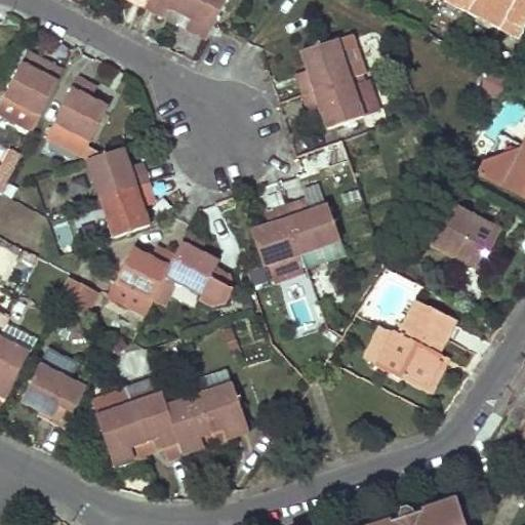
[(183,0),(142,0),(139,5),(159,14),(164,6),(176,13),(183,0)]
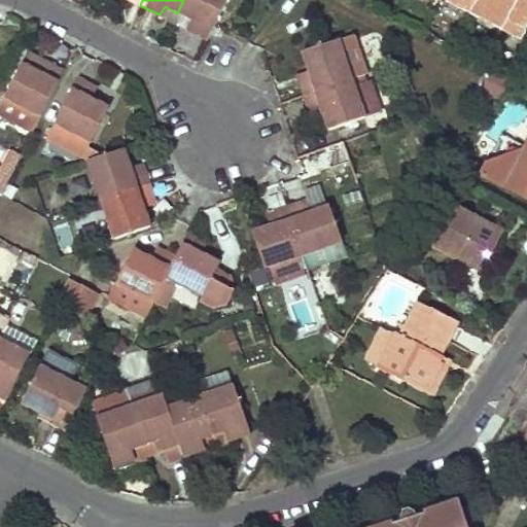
[(181,26),(203,37),(208,26),(220,0),(183,0),(177,13),(185,18),(181,26)]
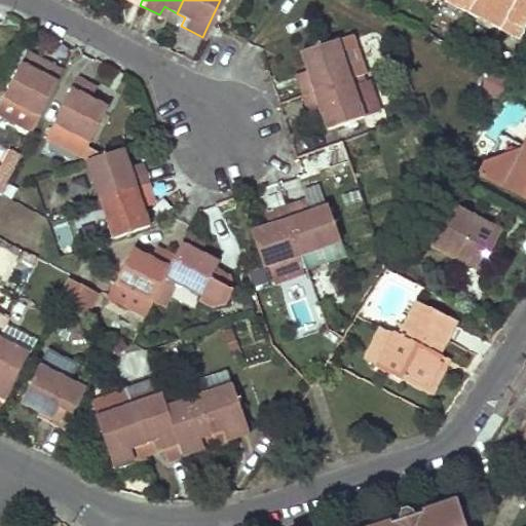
[(525,22),(525,0),(443,0),(518,38),(525,22)]
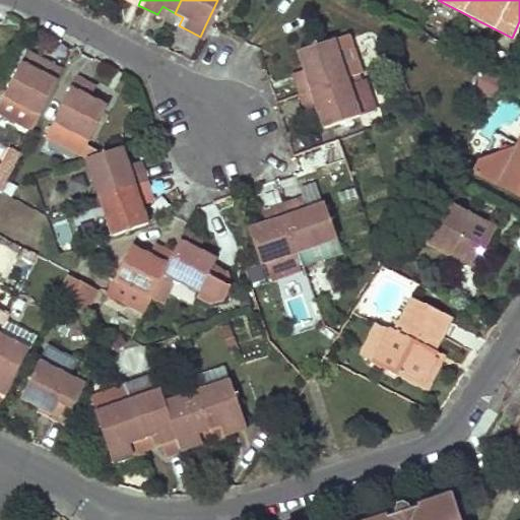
[(328,36),(293,49),(301,67),(303,72),(288,77),(295,90),(342,73),(328,36)]
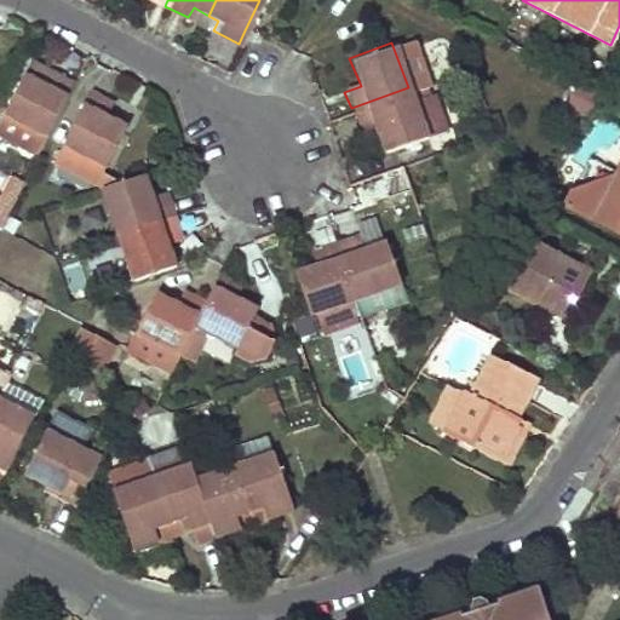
[(52,84),(59,70),(52,67),(45,80),(52,84)]
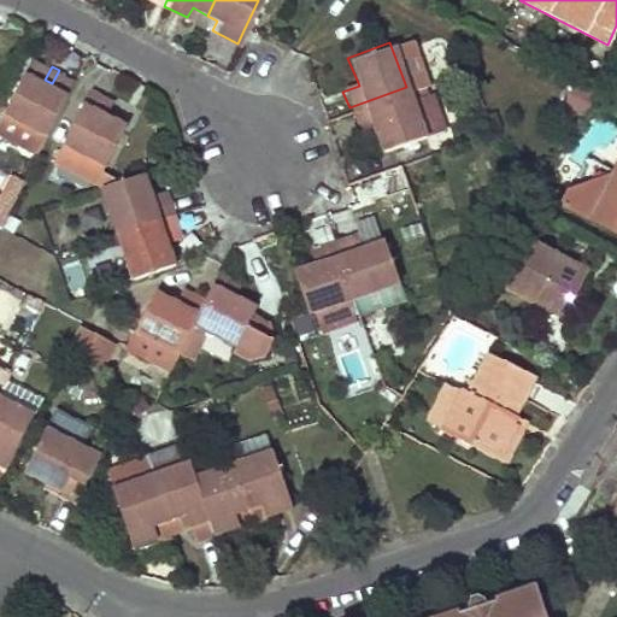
[(45,80),(23,69),(3,110),(46,131),(74,77),(59,70),(52,83),(45,80)]
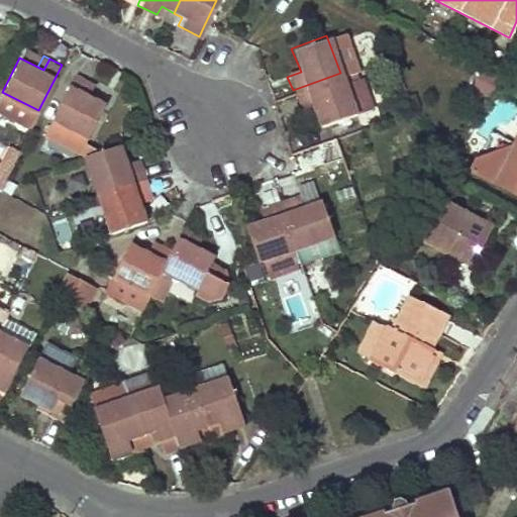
[(287,77),(301,72),(299,67),(286,71),(287,77)]
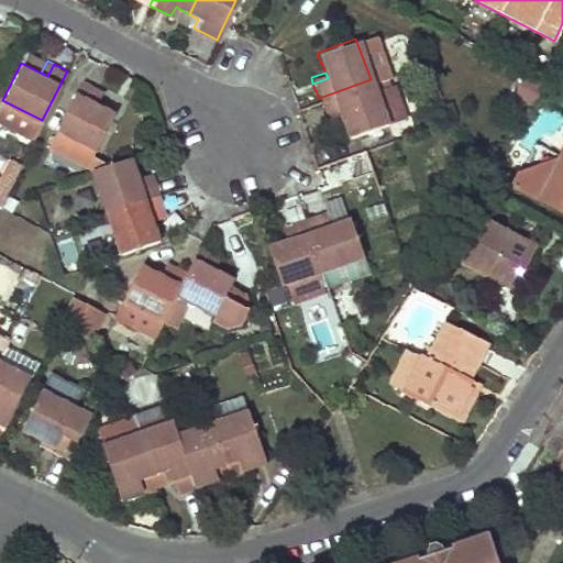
[(371,79),(319,98),(324,113),(339,109),(341,116),(348,133),(407,114),(395,79),(393,80),(389,73),(371,79)]
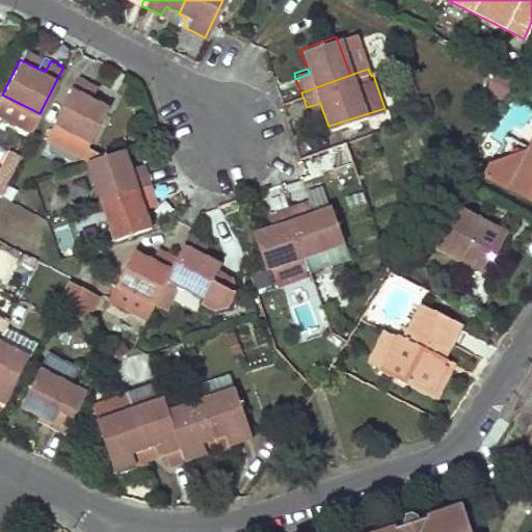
[(90,81),(77,75),(54,122),(91,139),(108,105),(90,97),(84,94),(90,81)]
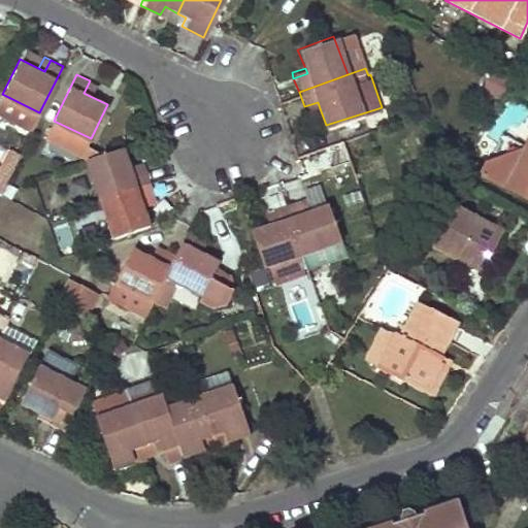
[(84,93),(90,96),(96,84),(90,80),(84,93)]
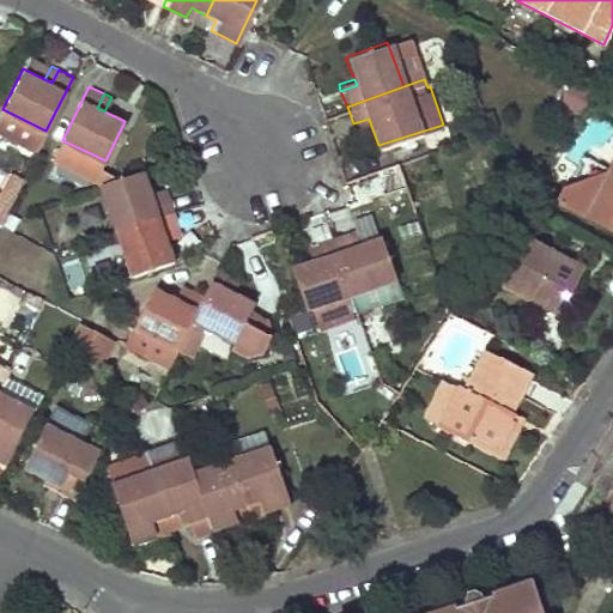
[(46,131),(2,109),(0,115),(0,143),(32,158),(46,131)]
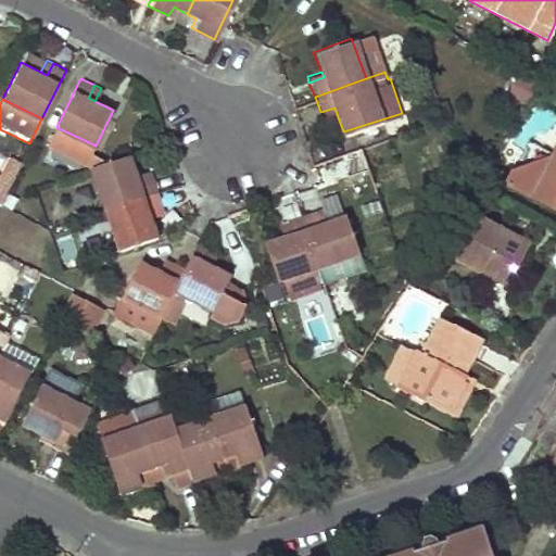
[(335,108),(320,112),(323,118),(337,114),(335,108)]
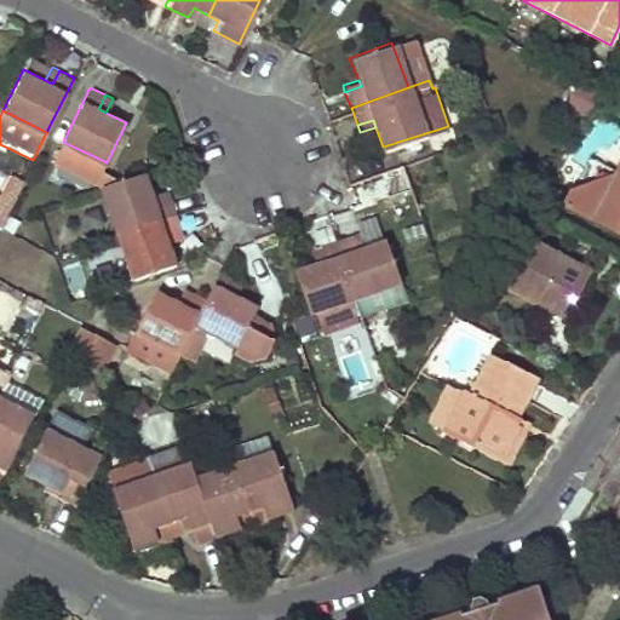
[(619,171),(618,176),(590,162),(567,210),(619,235),(619,171)]
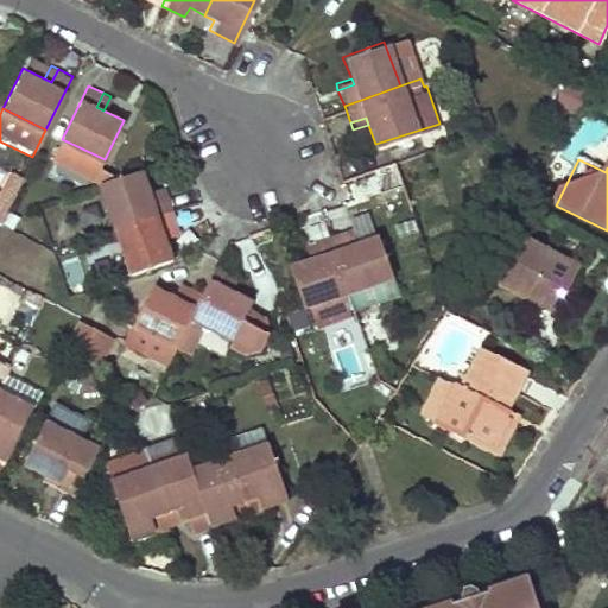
[(347,182),(353,200),(398,184),(392,166),(347,182)]
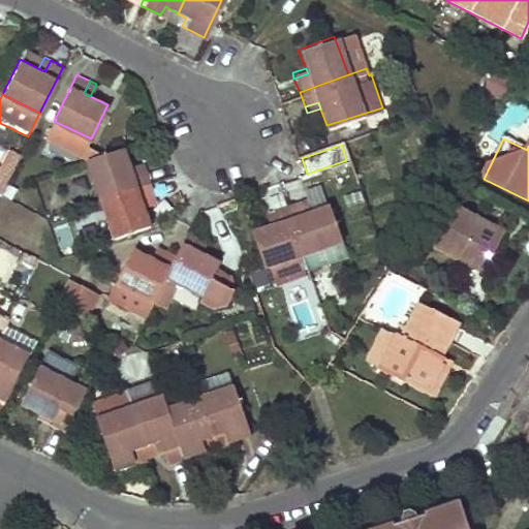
[(128,167),(121,148),(85,160),(98,199),(148,182),(143,168),(130,173),(128,167)]
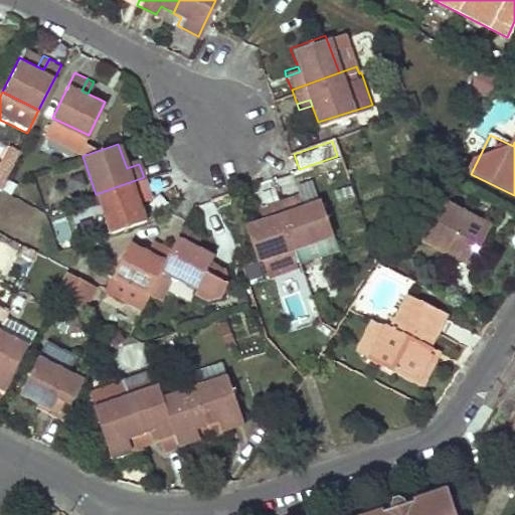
[(127,168),(139,164),(137,158),(125,163),(127,168)]
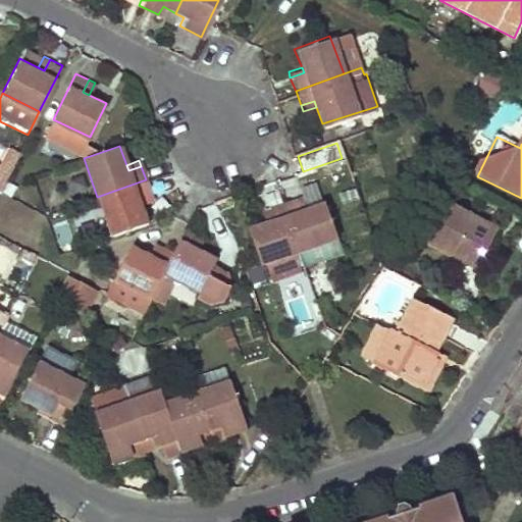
[(150,194),(146,179),(97,197),(110,235),(146,222),(140,203),(138,198),(150,194)]
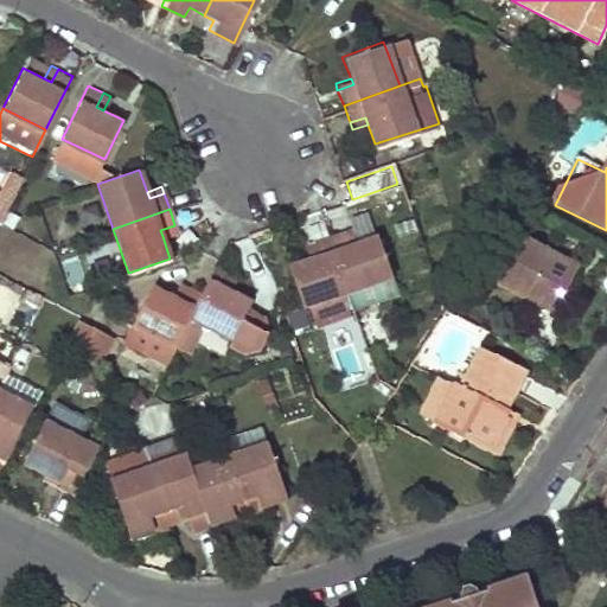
[(160,230),(163,236),(177,231),(174,225),(160,230)]
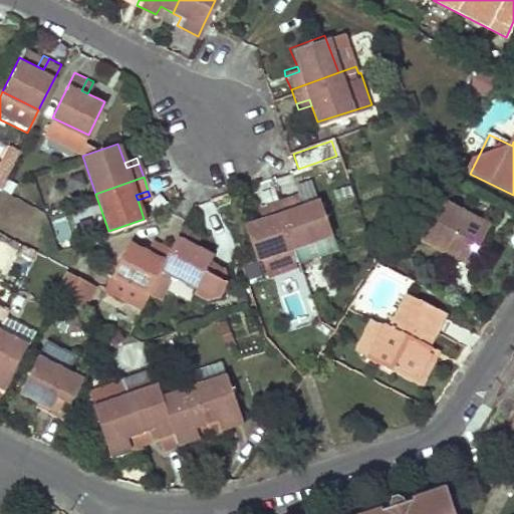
[(294,205),(301,203),(297,191),(290,194),(294,205)]
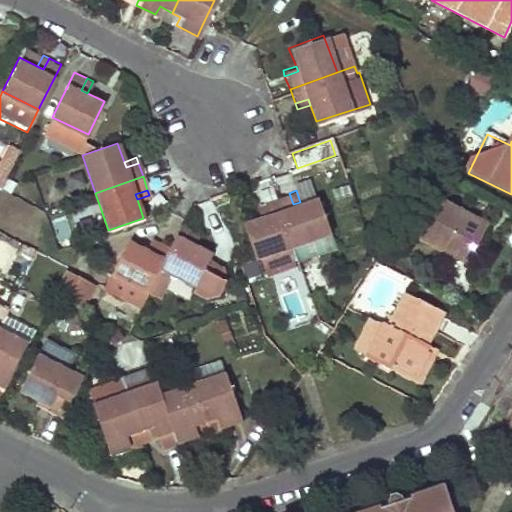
[(289,193),(276,197),(294,246),(331,233),(318,196),(300,202),(293,204),(289,193)]
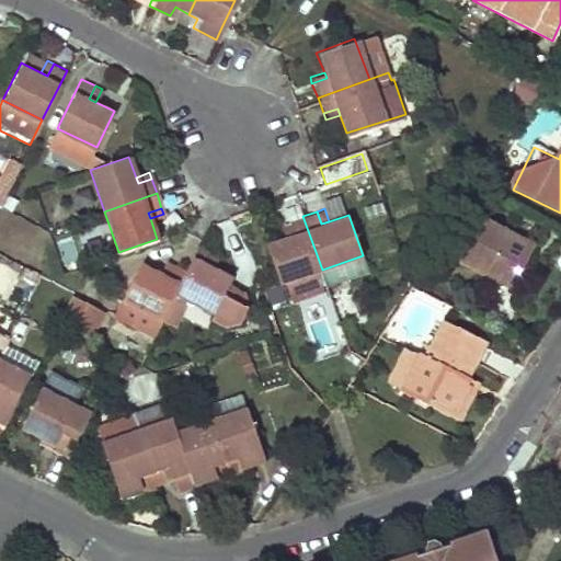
[(285,237),(265,244),(279,285),(287,283),(322,270),(302,216),(287,222),(292,235),(285,237)]
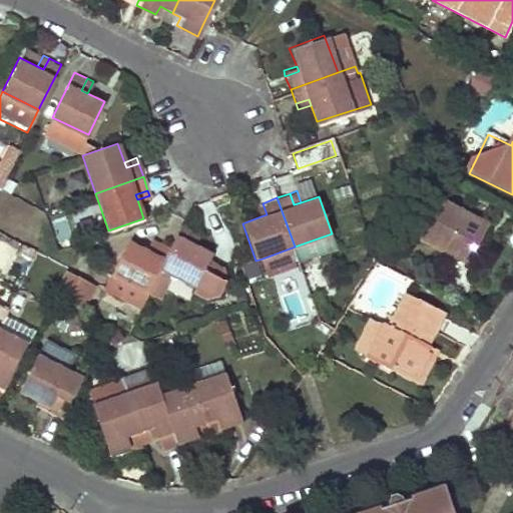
[(443,201),(421,240),(471,267),(493,227),(443,201)]
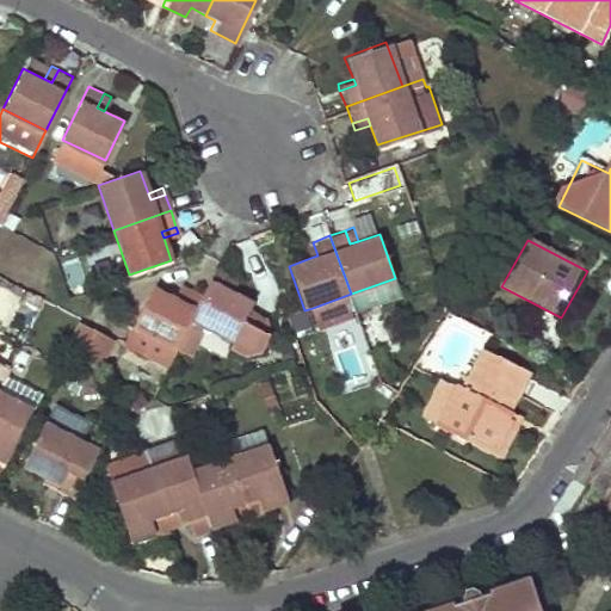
[(318,255),(313,242),(306,245),(310,258),(318,255)]
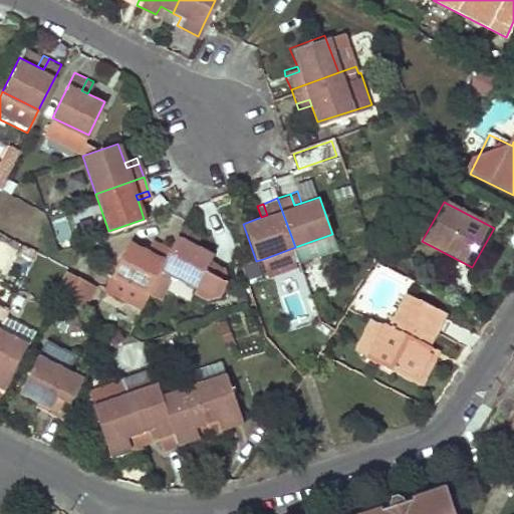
[(64,216),(50,221),(59,246),(73,240),(64,216)]
